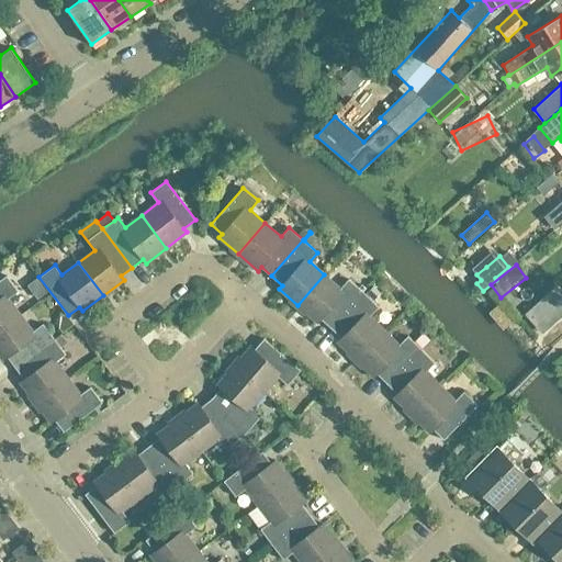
[(330,327),(364,292),(348,279),(340,288),(324,274),(298,305),(317,323),(321,318),(330,327)]
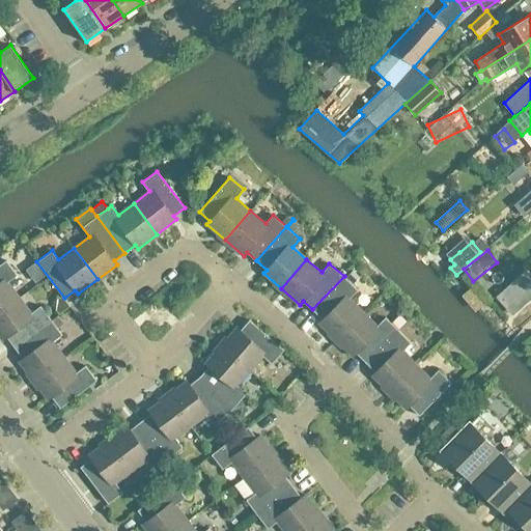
[(0,312),(20,298),(8,282),(18,275),(6,260),(0,264),(0,312)]
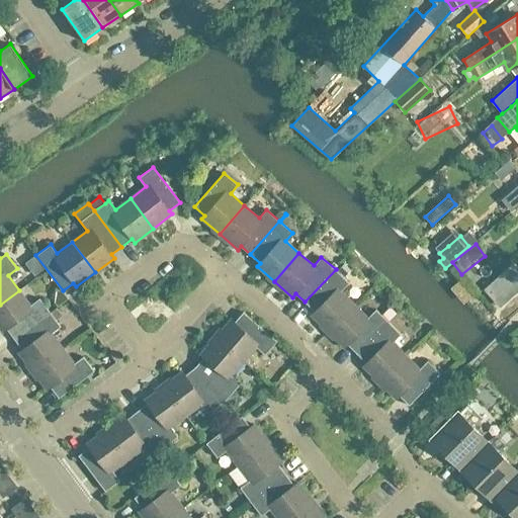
[(344,263),(338,270),(345,276),(351,269),(344,263)]
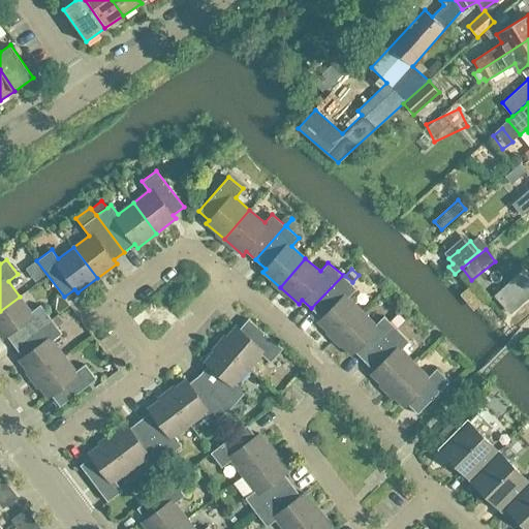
[(363,311),(348,298),(356,289),(343,275),(311,308),(320,317),(317,321),(335,338),(363,311)]
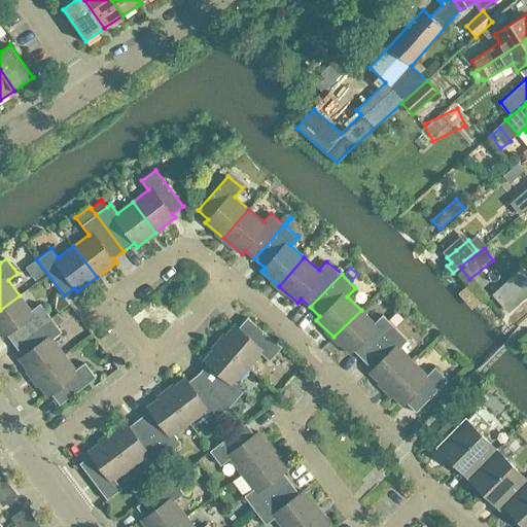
[(14,345),(51,318),(40,304),(31,311),(20,295),(0,310),(0,332),(3,338),(7,335),(14,345)]
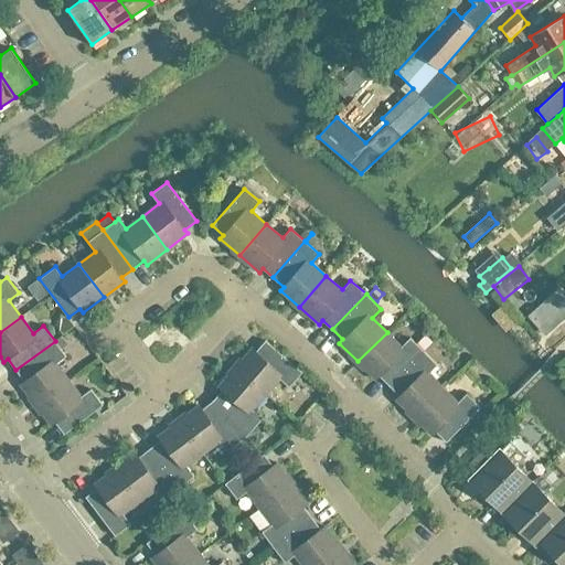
[(390,385),(424,351),(417,344),(411,338),(402,347),(387,332),(358,361),(376,380),(380,376),(390,385)]
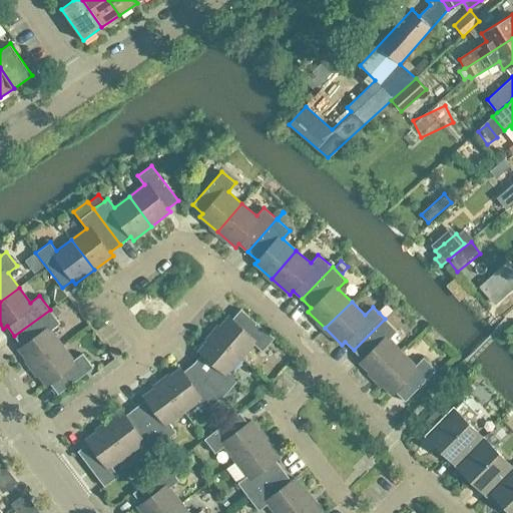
[(387,304),(379,313),(385,319),(394,310),(387,304)]
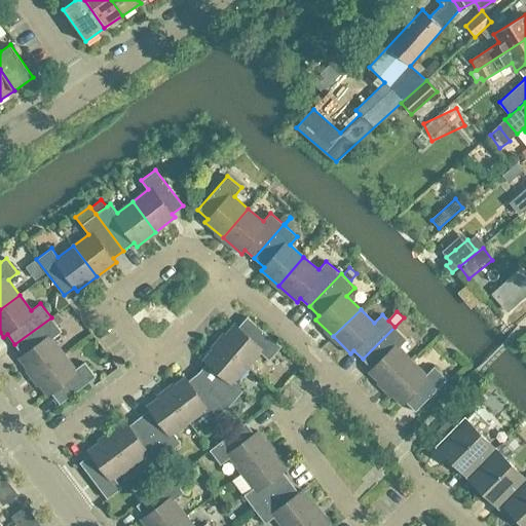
[(282,346),(247,316),(238,327),(234,324),(219,342),(249,367),(261,352),(269,361),(282,346)]
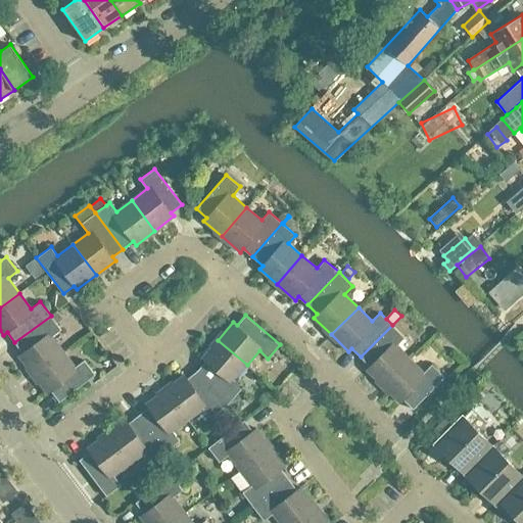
[(63,351),(52,336),(61,330),(51,316),(14,342),(22,352),(18,355),(33,375),(63,351)]
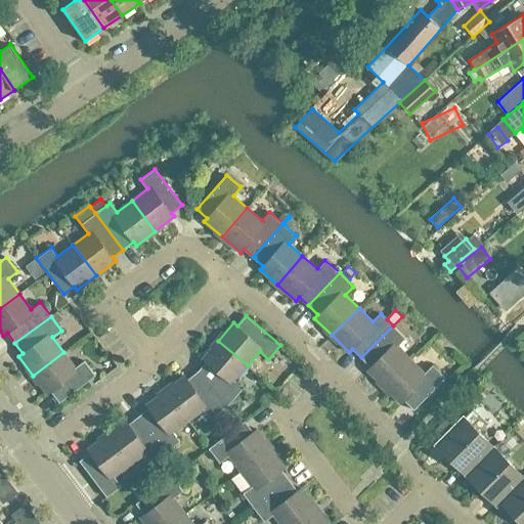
[(411,359),(397,346),(405,338),(393,325),(361,357),(370,366),(366,370),(384,387),(411,359)]
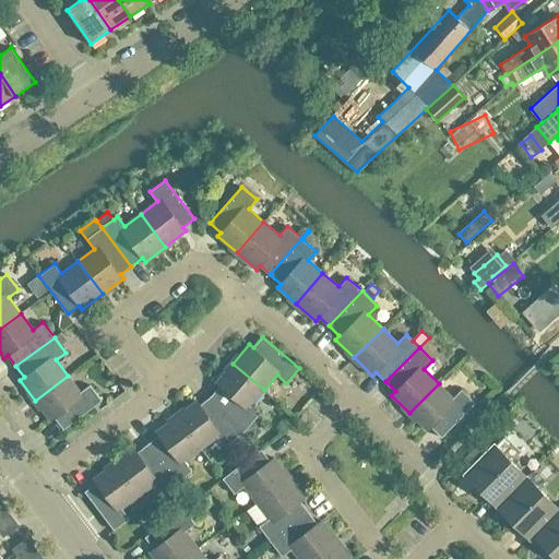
[(250,406),(264,390),(233,364),(216,382),(219,387),(210,396),(244,432),(260,414),(250,406)]
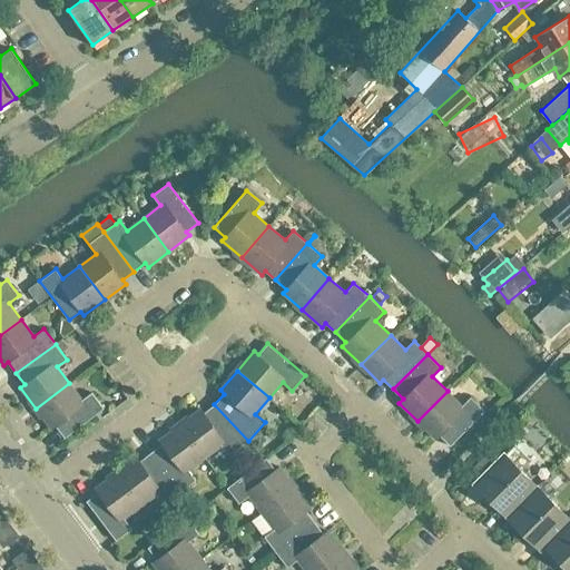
[(65,438),(104,409),(91,392),(81,400),(69,383),(36,409),(51,429),(56,426),(65,438)]
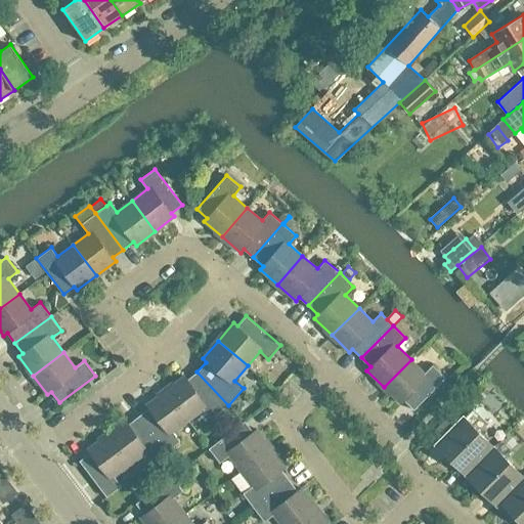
[(413,410),(445,378),(433,365),(425,373),(411,359),(384,387),(401,404),(404,400),(413,410)]
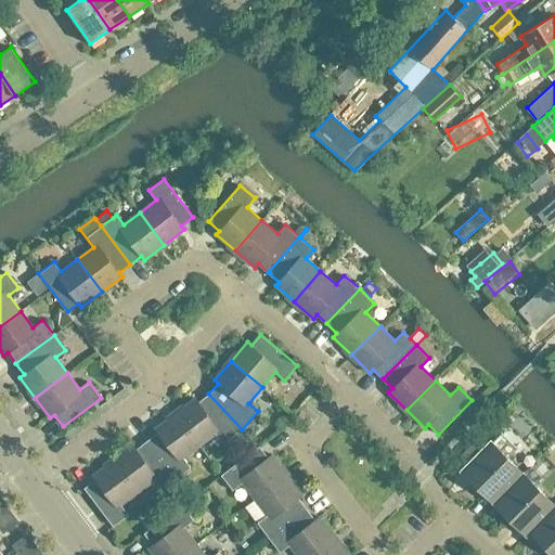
[(242,429),(208,394),(197,402),(195,398),(173,414),(198,447),(216,434),(223,443),(242,429)]
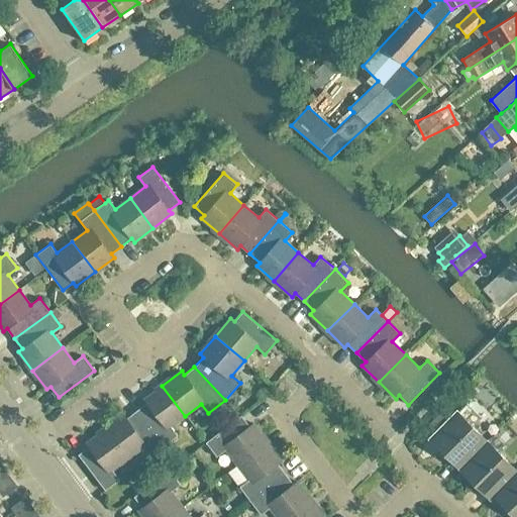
[(185,416),(162,386),(144,399),(146,403),(136,411),(164,446),(178,435),(171,426),(185,416)]
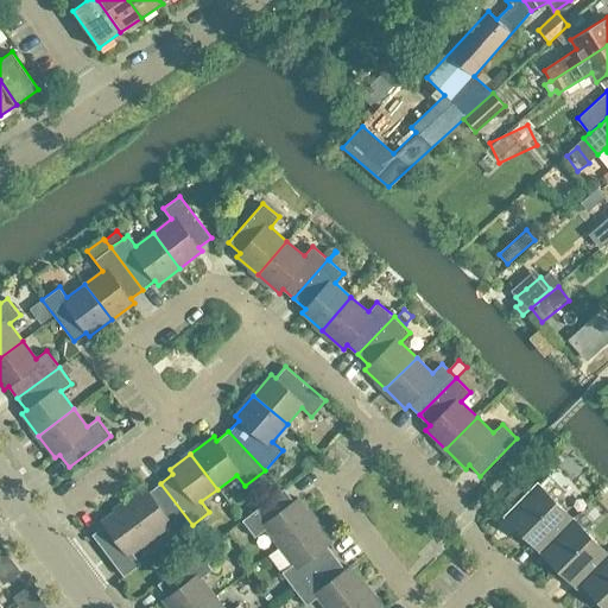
[(539,485),(537,482),(525,493),(518,486),(499,505),(507,512),(504,515),(540,551),(574,519),(556,501),(567,491),(549,474),(539,485)]
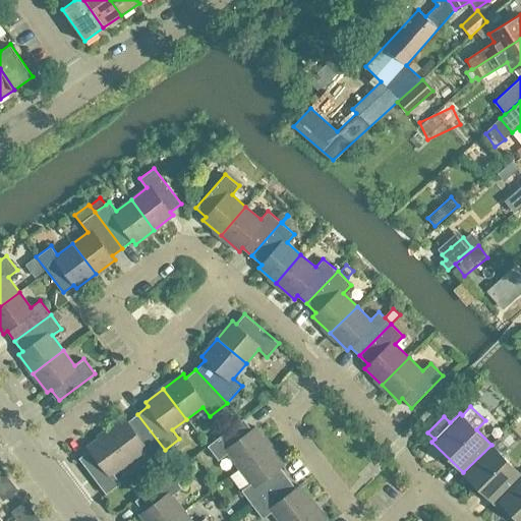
[(165,450),(137,414),(127,421),(125,417),(105,432),(128,463),(143,451),(151,460),(165,450)]
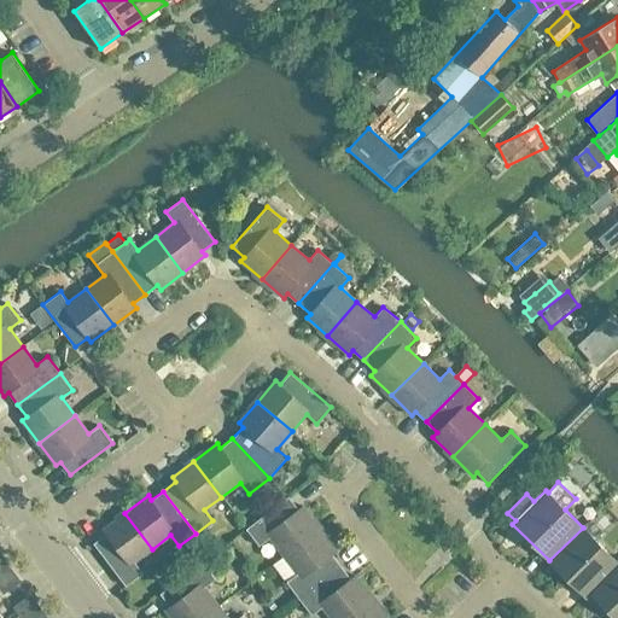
[(320,529),(303,506),(298,509),(289,496),(246,529),(260,546),(270,537),(284,555),(320,529)]
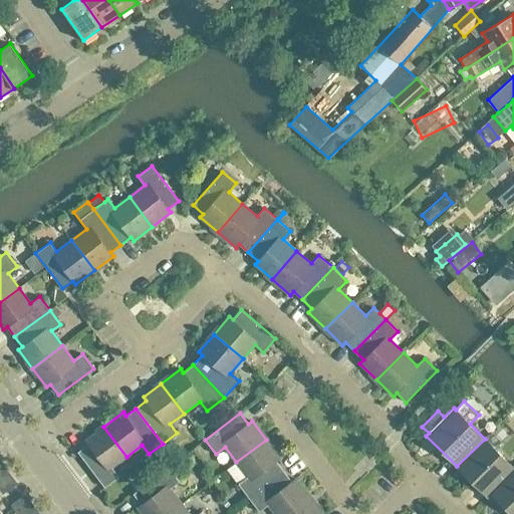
[(126,457),(103,427),(85,441),(88,444),(77,452),(104,487),(118,477),(112,468),(126,457)]
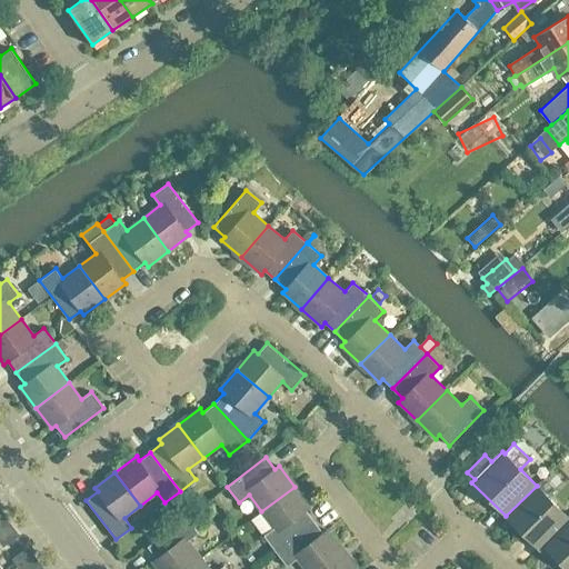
[(539,549),(568,518),(568,516),(568,517),(537,486),(506,516),(539,549)]
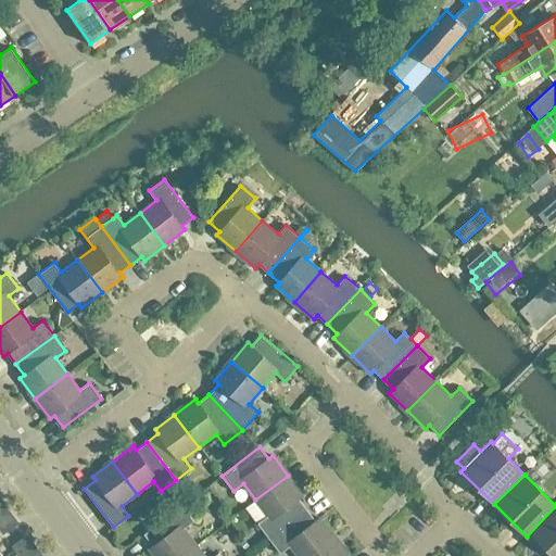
[(307,509),(299,498),(303,495),(288,476),(255,500),(267,516),(257,523),(269,539),(307,509)]
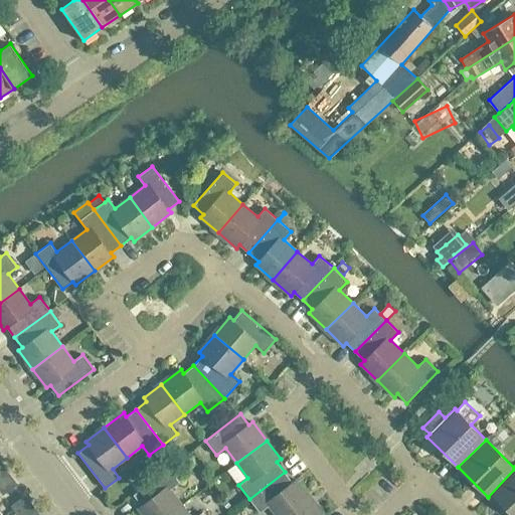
[(167,514),(182,504),(171,489),(180,482),(169,468),(133,495),(141,505),(138,508),(142,514),(167,514)]
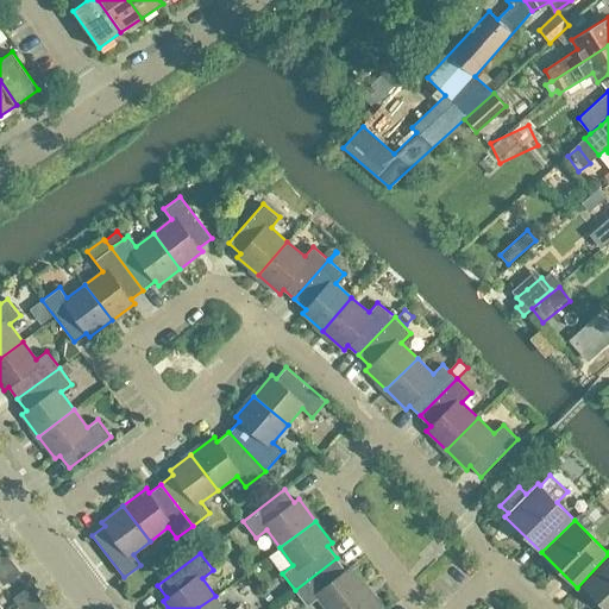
[(608,608),(608,554),(577,588),(578,589),(582,585),(606,608),(608,608)]
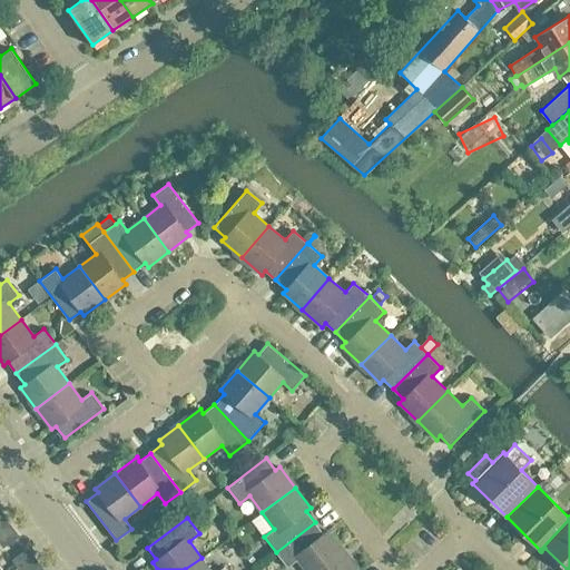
[(317,569),(343,551),(327,530),(323,533),(315,522),(276,552),(287,568),(297,560),(304,569),(317,569)]
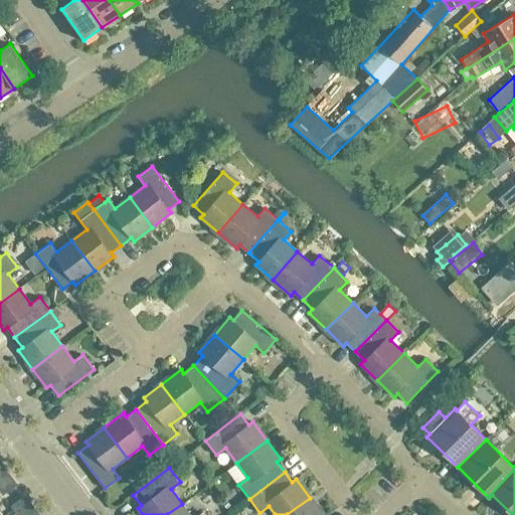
[(323,514),(310,498),(287,514),(323,514)]
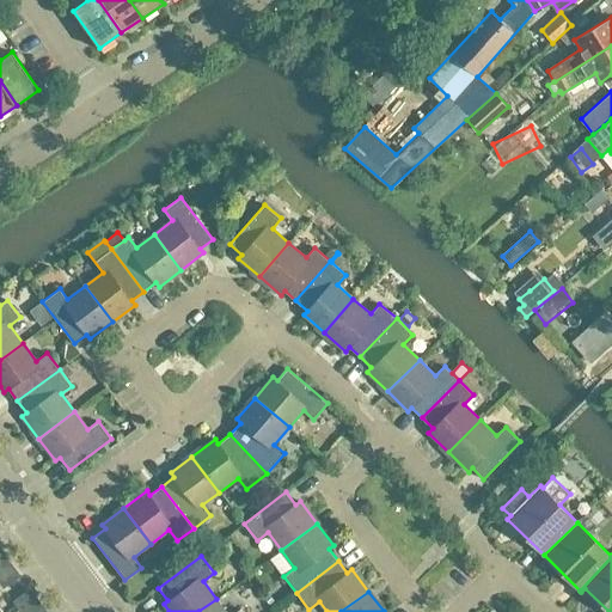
[(243,611),(240,609),(236,611),(226,611),(216,599),(199,611),(243,611)]
